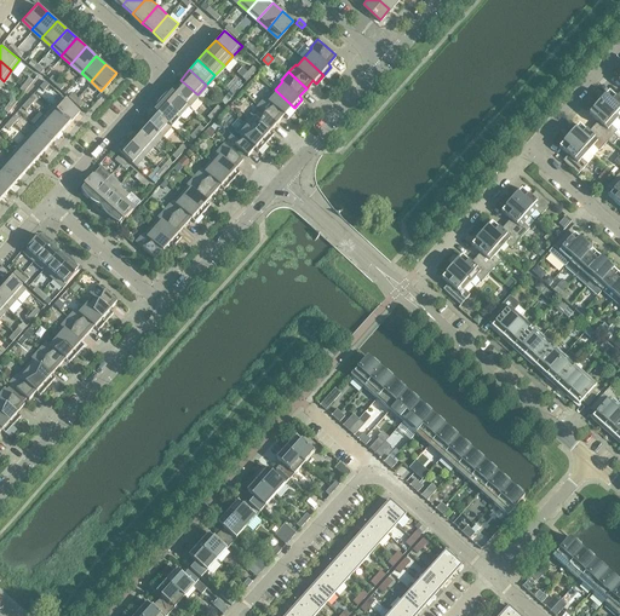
[(197,95),(181,80),(171,90),(189,104),(197,95)]
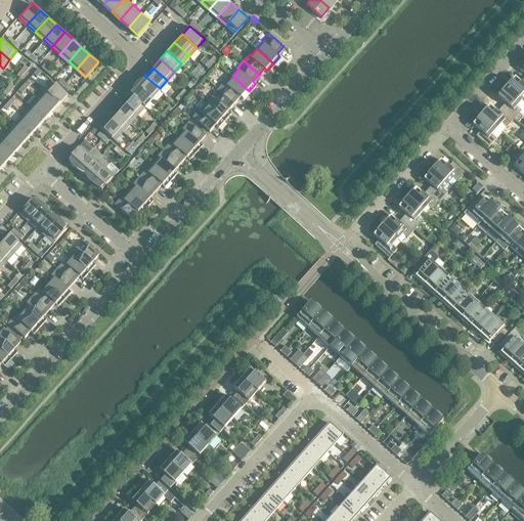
[(507,81),(505,83),(523,99),(523,83),(515,75),(512,78),(511,78),(510,79),(507,81)]
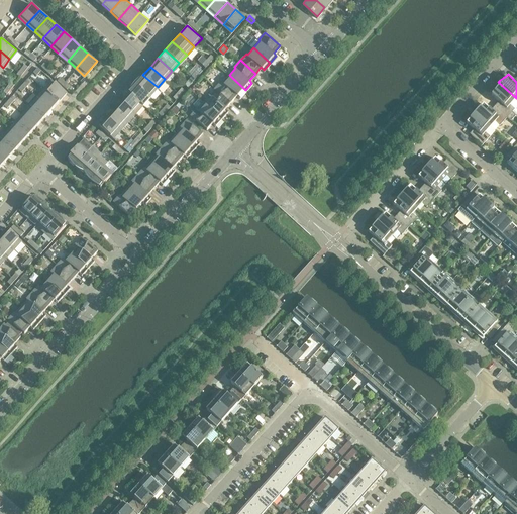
[(158,87),(142,75),(135,83),(149,96),(158,87)]
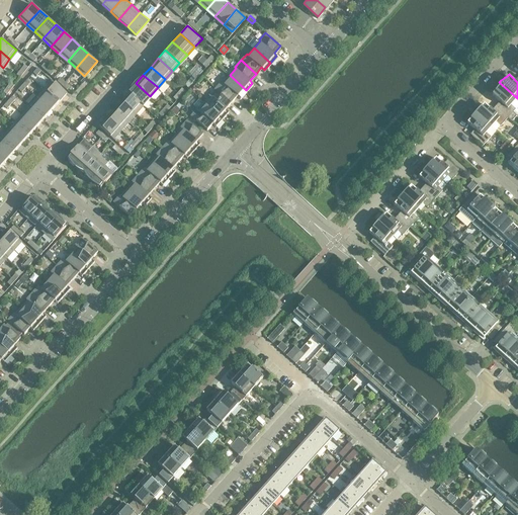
[(223,80),(217,87),(232,101),(237,94),(240,96),(246,90),(230,75),(224,82),(223,80)]
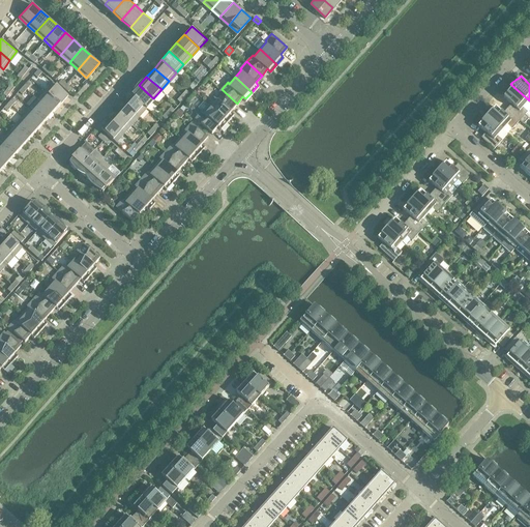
[(53,80),(46,89),(60,103),(67,93),(53,80)]
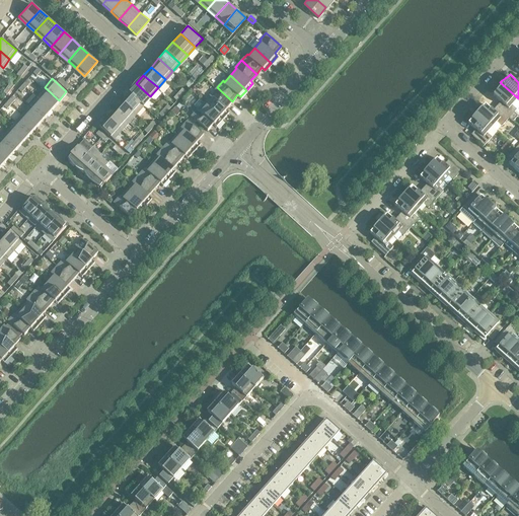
[(518,103),(518,98),(500,82),(499,84),(497,88),(496,89),(493,92),(502,101),(498,105),(509,116),(513,119),(517,114),(513,111),(516,107),(518,103)]
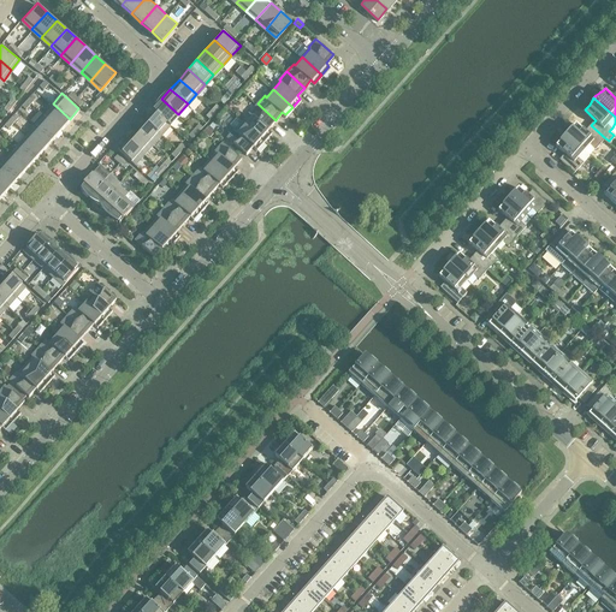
[(178,114),(161,99),(153,108),(170,124),(178,114)]
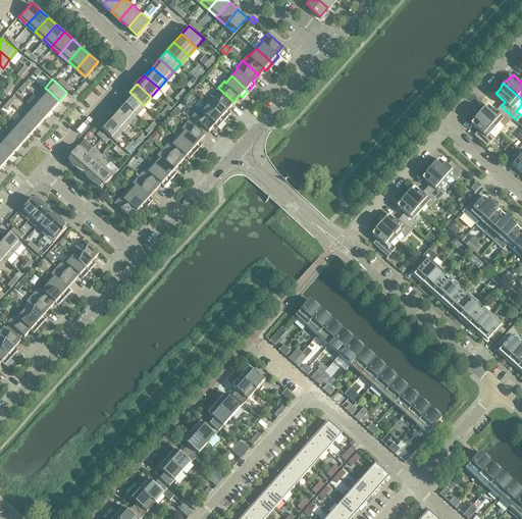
[(59,101),(45,88),(37,96),(52,109),(59,101)]
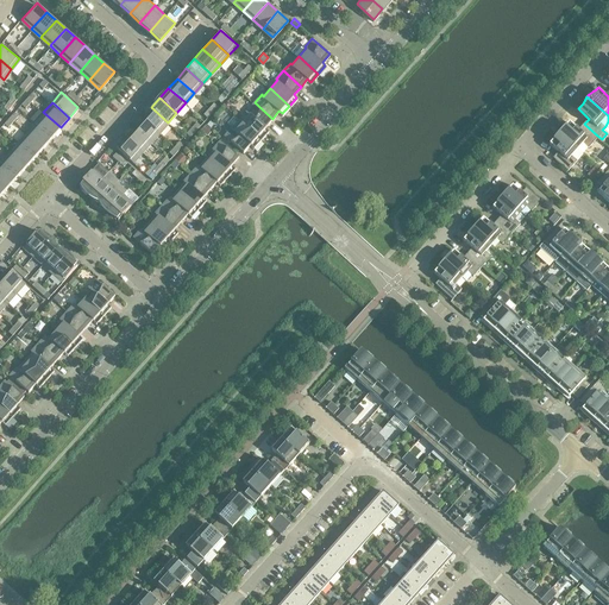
[(249,112),(242,120),(261,137),(268,128),(265,126),(272,119),(255,102),(248,111),(249,112)]
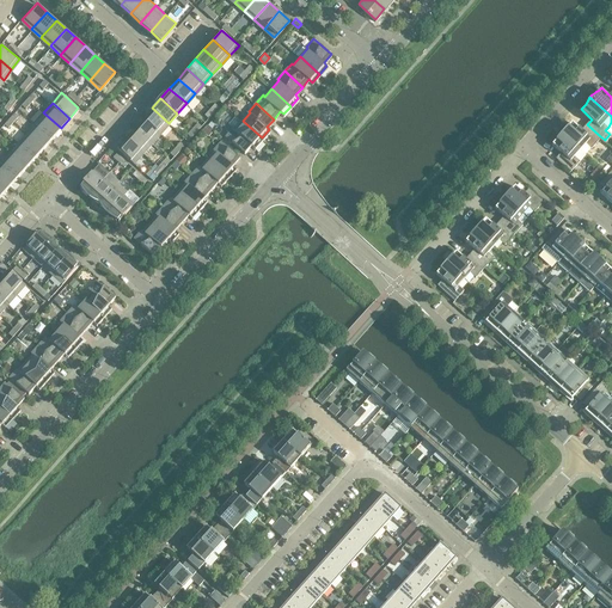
[(169,123),(152,108),(144,117),(160,133),(169,123)]
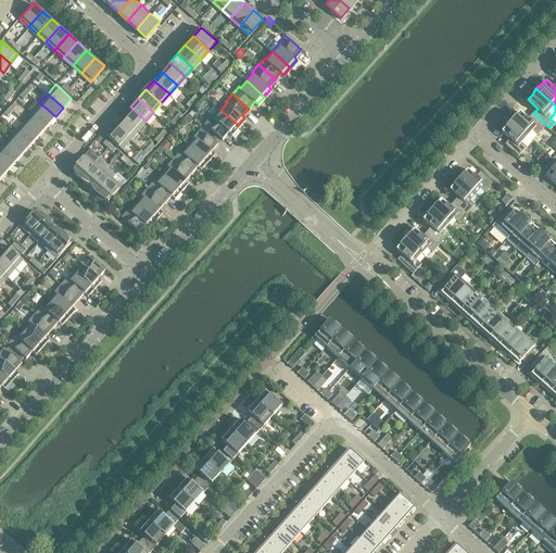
[(55,116),(39,102),(32,111),(47,125),(55,116)]
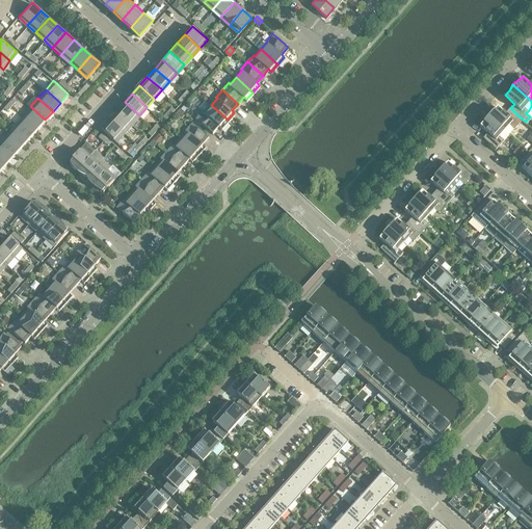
[(139,115),(125,102),(116,110),(132,124),(139,115)]
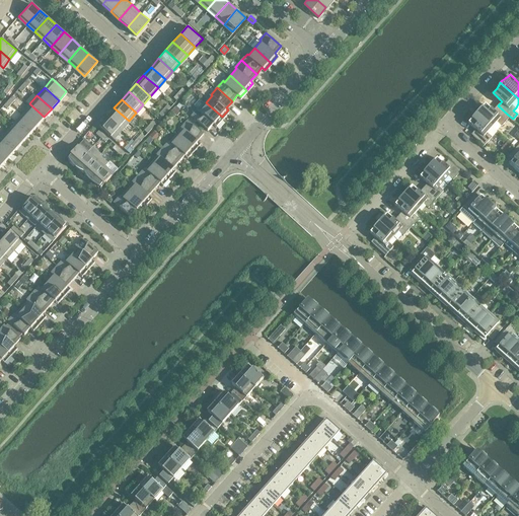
[(477,108),(475,111),(492,125),(497,120),(501,124),(509,116),(498,105),(494,111),(485,101),(482,105),(480,106),(477,108)]
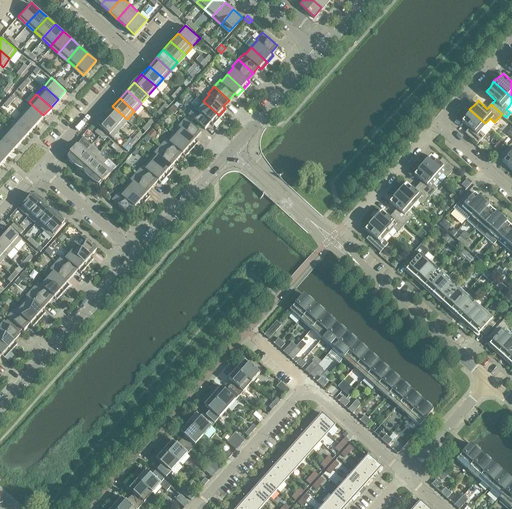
[(213,122),(219,115),(203,101),(197,107),(195,106),(189,113),(204,127),(210,120),(213,122)]
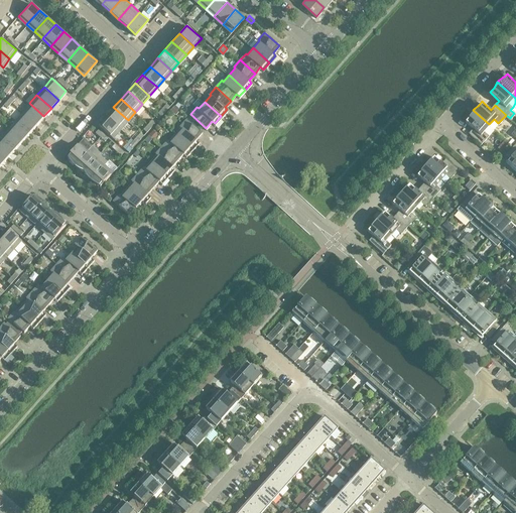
[(43,116),(29,103),(22,111),(36,124),(43,116)]
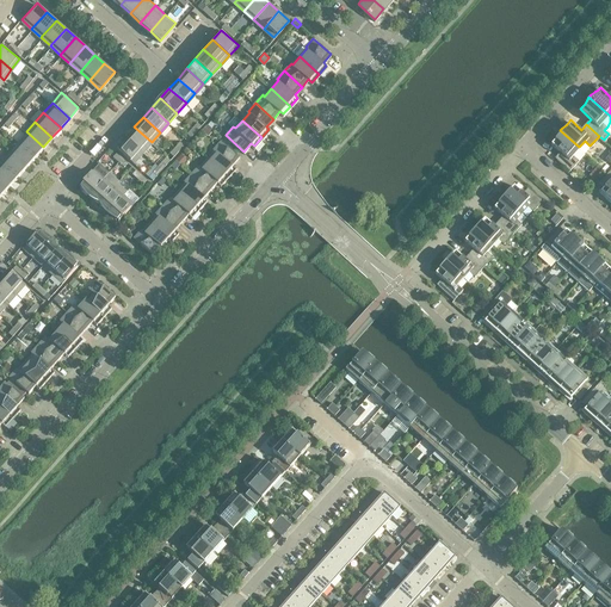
[(152,142),(134,127),(125,136),(142,152),(152,142)]
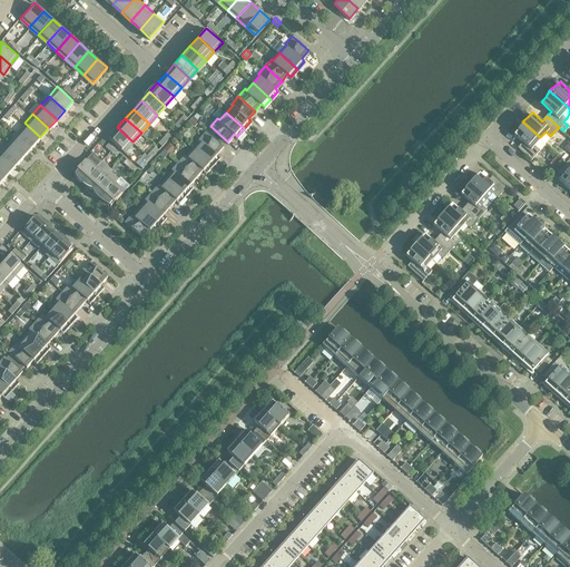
[(540,137),(522,121),(520,124),(518,127),(518,128),(514,133),(524,142),(520,147),(531,157),(536,153),(546,142),(540,137)]
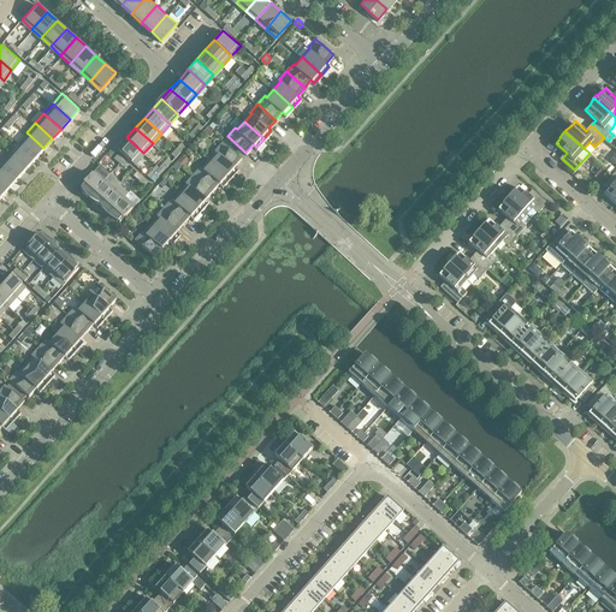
[(43,148),(27,132),(18,142),(35,158),(43,148)]
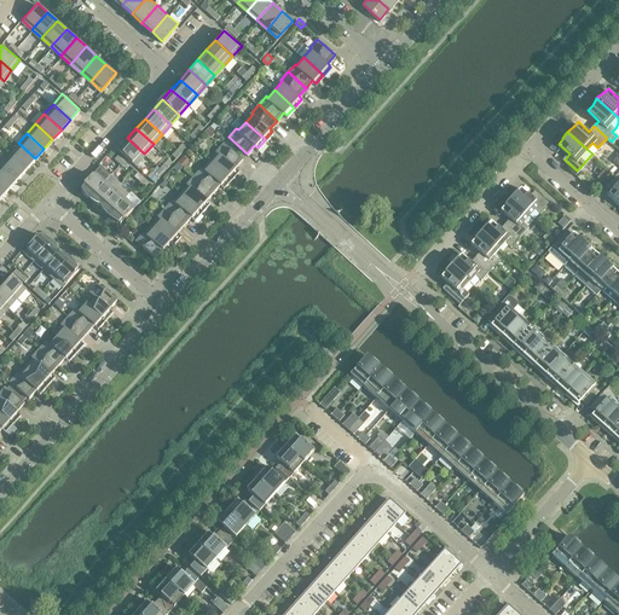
[(144,154),(127,138),(119,148),(136,163),(144,154)]
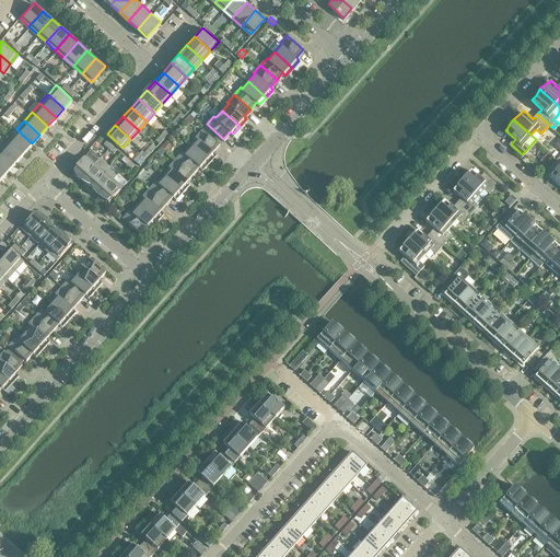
[(198,138),(191,144),(209,161),(216,153),(212,151),(220,143),(203,128),(196,136),(198,138)]
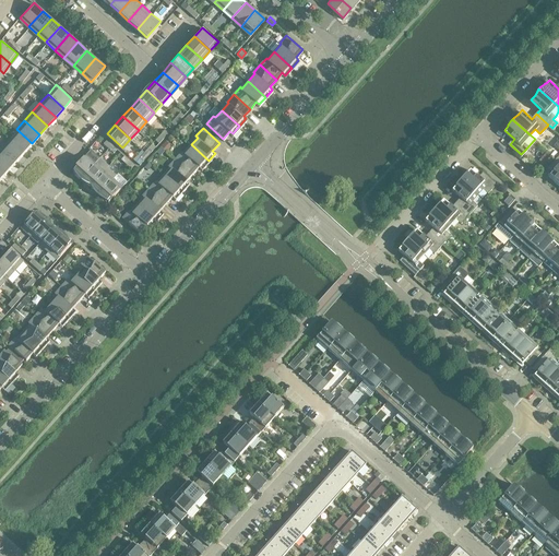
[(32,143),(16,129),(8,138),(24,152),(32,143)]
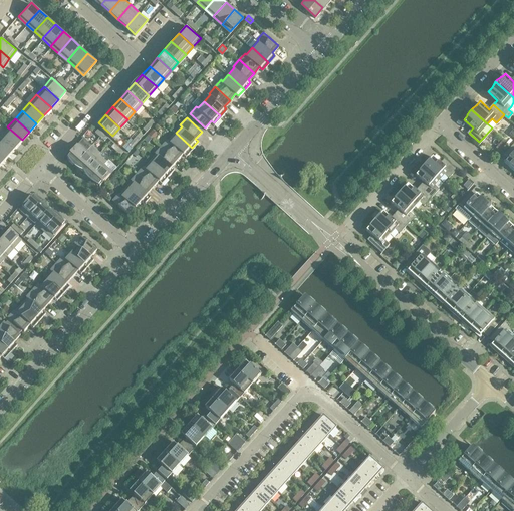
[(22,140),(7,126),(0,135),(14,148),(22,140)]
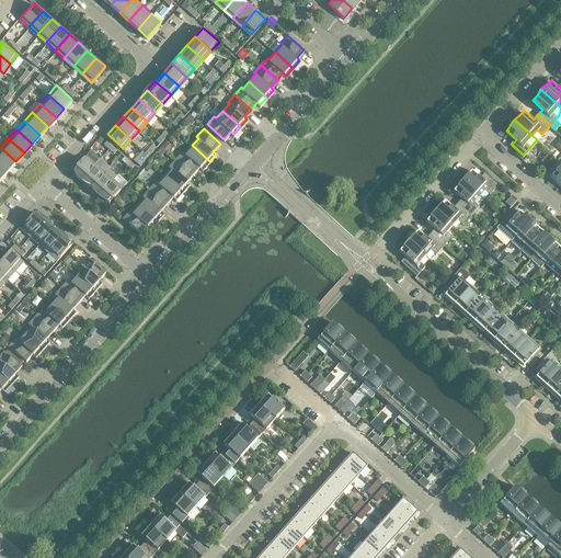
[(171,143),(167,138),(161,144),(167,148),(171,143)]
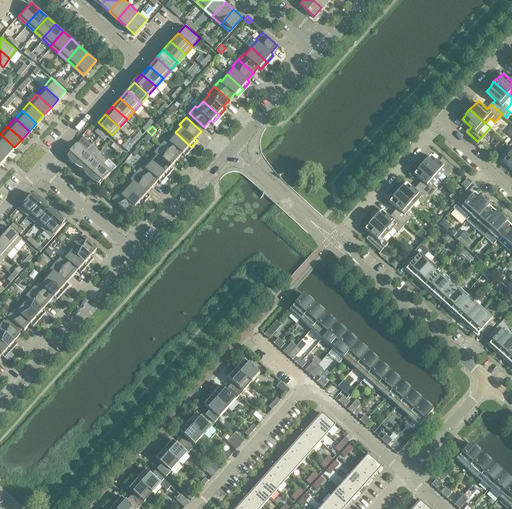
[(167,138),(161,144),(176,158),(182,151),(185,154),(191,147),(175,132),(168,139),(167,138)]
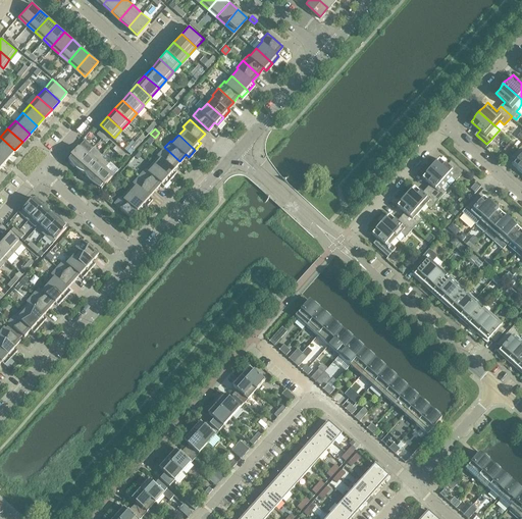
[(14,150),(0,137),(0,151),(7,158),(14,150)]
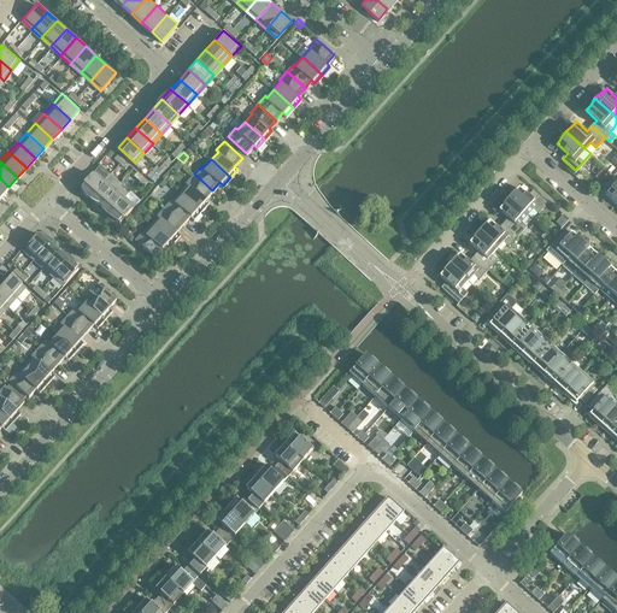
[(80,186),(89,194),(105,177),(95,168),(80,186)]
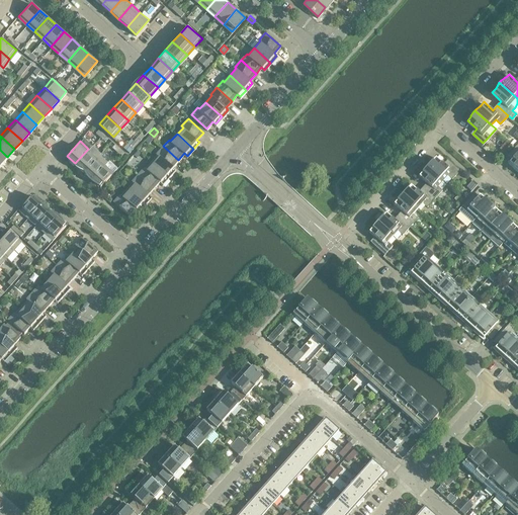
[(517,142),(508,153),(512,157),(509,160),(514,165),(513,166),(517,170),(517,168),(517,142)]
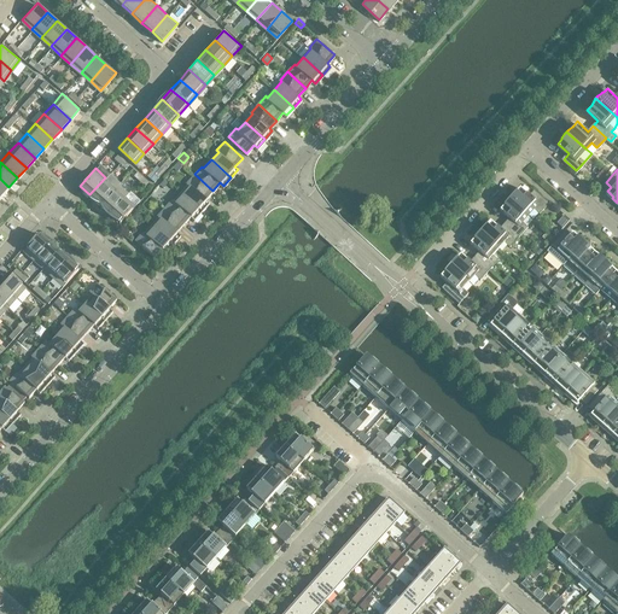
[(190,183),(182,192),(202,210),(209,202),(205,198),(213,191),(194,174),(187,182),(190,183)]
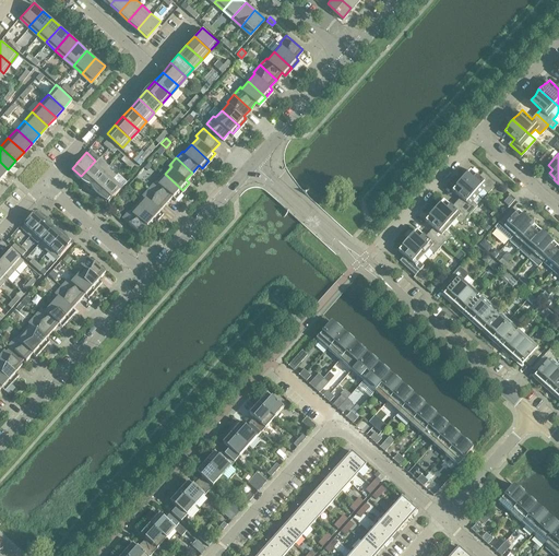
[(95,161),(81,176),(90,184),(104,168),(95,161)]
